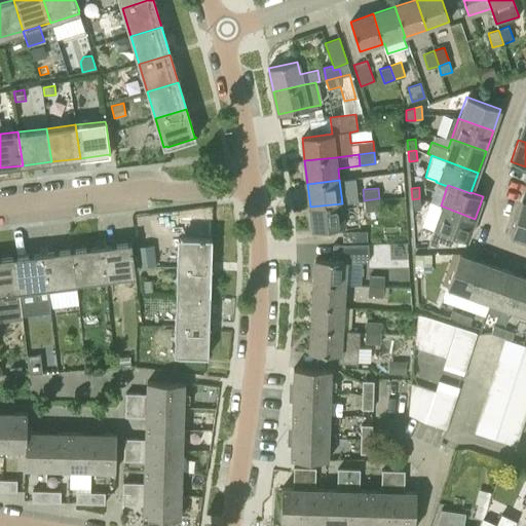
[(379,198),(364,200),(365,212),(380,210),(379,198)]
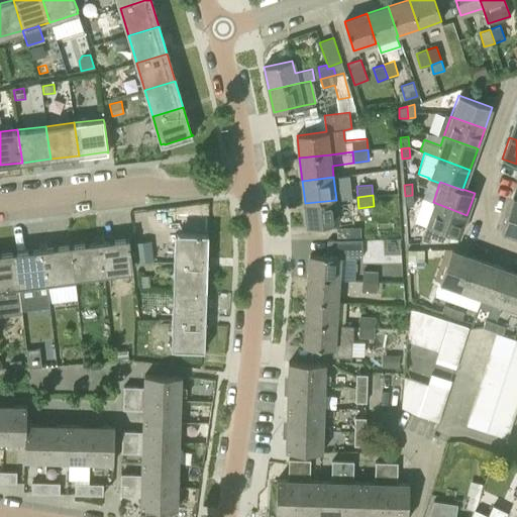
[(412,195),(405,196),(405,206),(413,206),(412,195)]
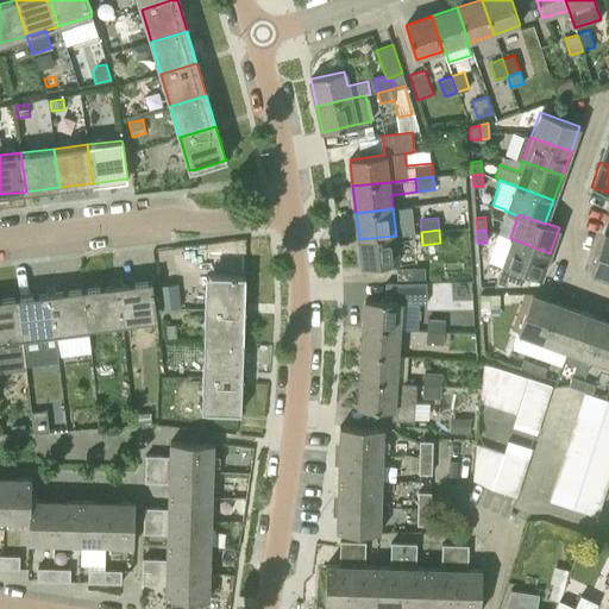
[(608,234),(604,233),(590,272),(608,278),(608,234)]
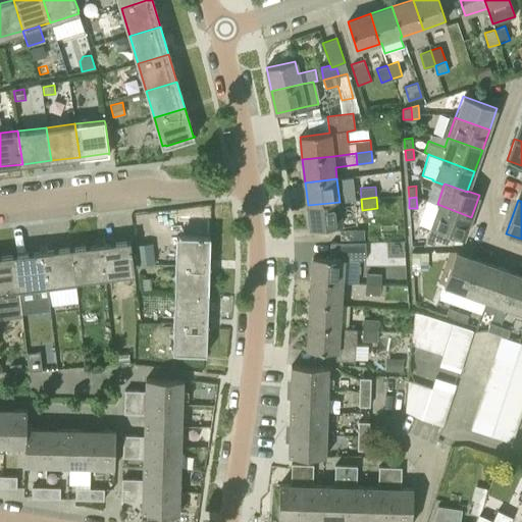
[(310,228),(342,225),(340,202),(308,205),(310,228)]
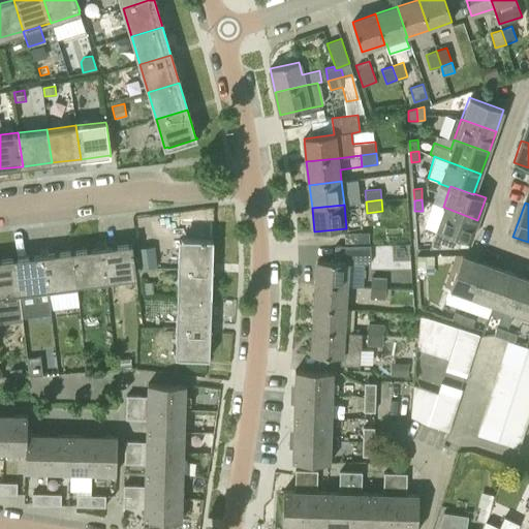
[(459,246),(461,239),(470,242),(477,220),(443,207),(435,229),(430,247),(459,246)]
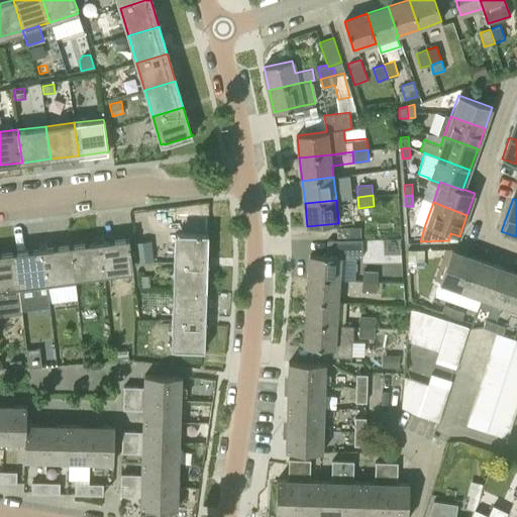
[(336,239),(362,239),(360,225),(335,226),(336,239)]
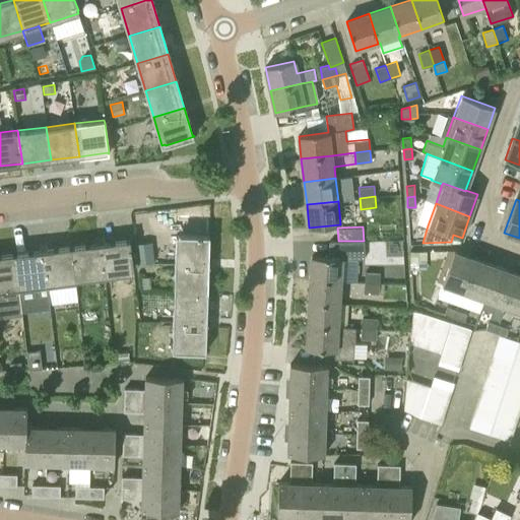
[(176,264),(207,265),(208,237),(209,237),(209,236),(180,235),(180,236),(177,236),(176,264)]
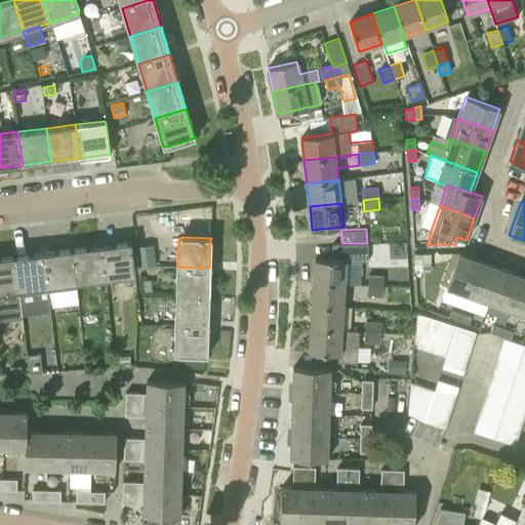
[(101,247),(105,279),(134,276),(133,273),(134,272),(131,242),(129,242),(129,244),(101,247)]
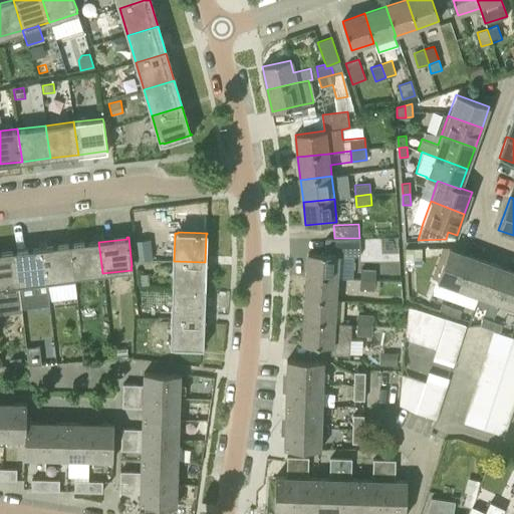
[(306,276),(337,278),(338,256),(359,256),(359,238),(334,238),(328,238),(328,254),(308,253),(306,276)]
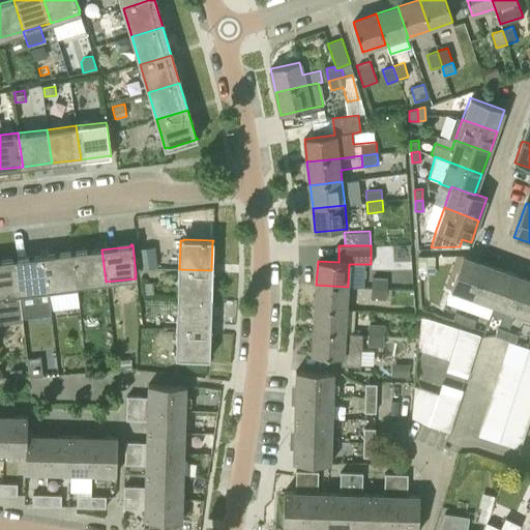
[(77,285),(106,282),(101,249),(72,253),(77,285)]
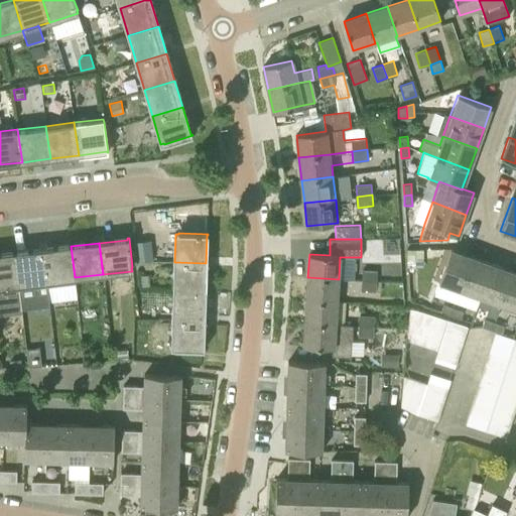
[(46,281),(75,277),(71,246),(42,250),(46,281)]
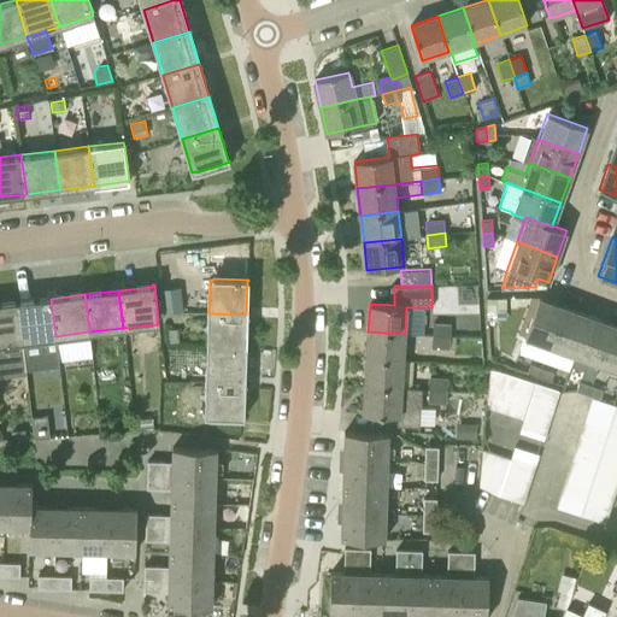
[(524,338),(550,347),(564,307),(539,298),(524,338)]
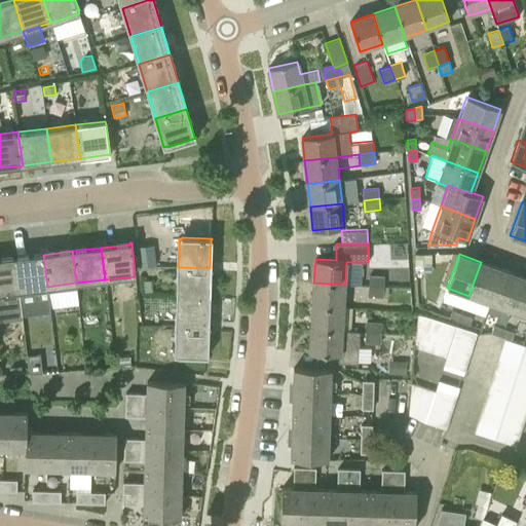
[(19,290),(47,287),(43,255),(14,258),(19,290)]
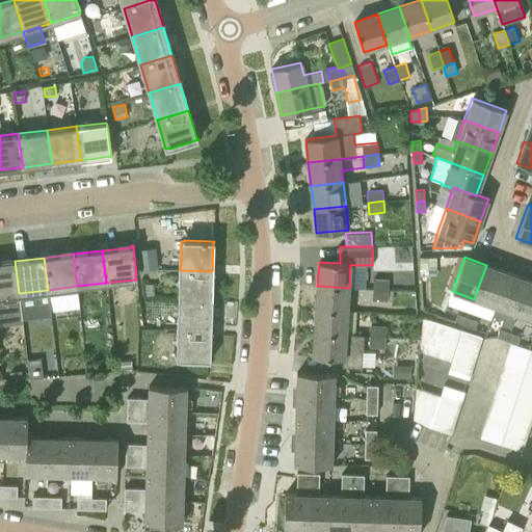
[(436,266),(436,258),(421,258),(421,266),(436,266)]
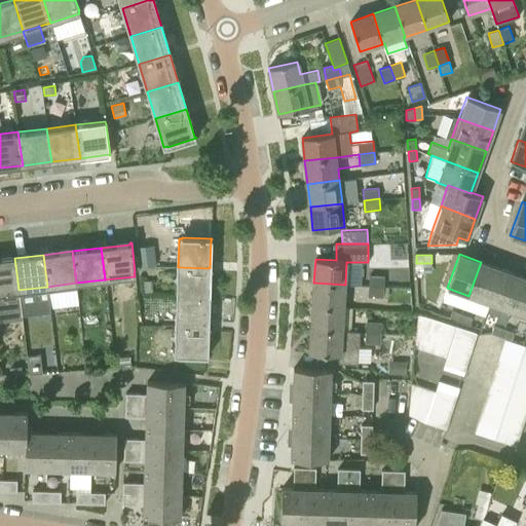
[(0,259),(0,321),(22,318),(19,290),(14,258),(0,259)]
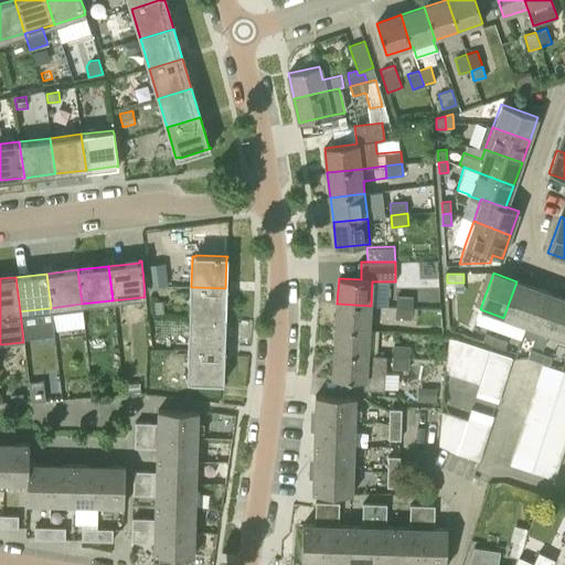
[(503,318),(525,326),(539,289),(516,281),(503,318)]
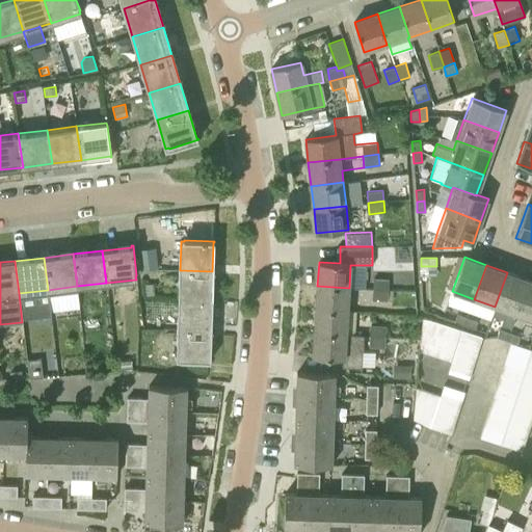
[(179,300),(211,301),(212,271),(180,270),(179,300)]
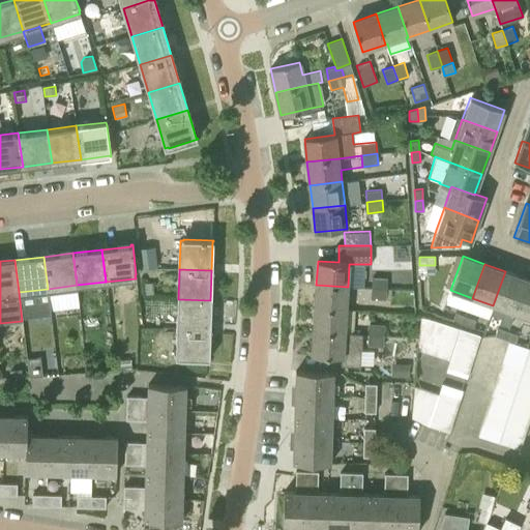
[(493,305),(514,314),(527,278),(505,271),(493,305)]
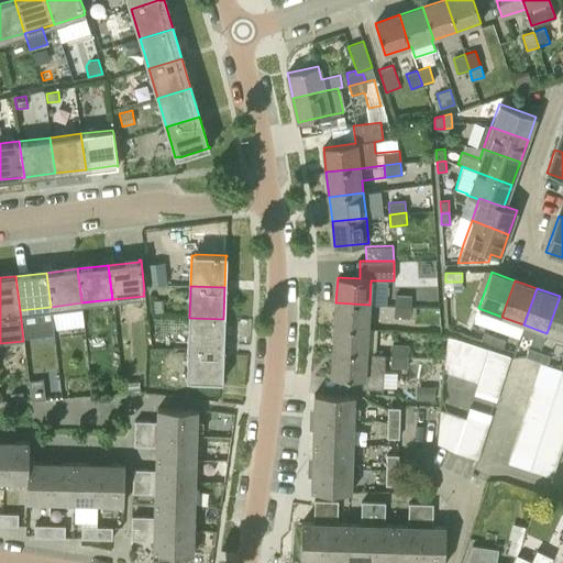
[(394,306),(410,307),(411,295),(395,294),(394,306)]
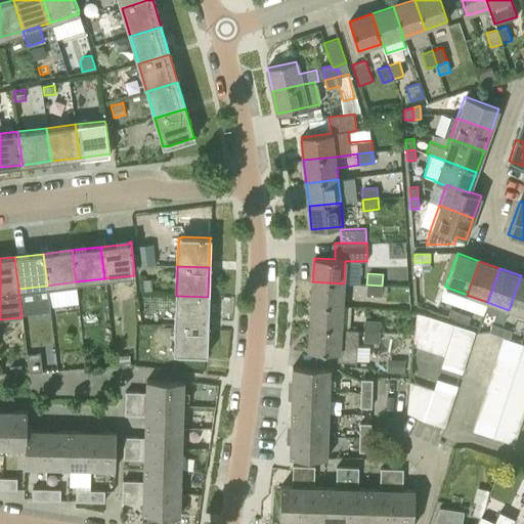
[(523,276),(521,275),(509,310),(523,315),(523,276)]
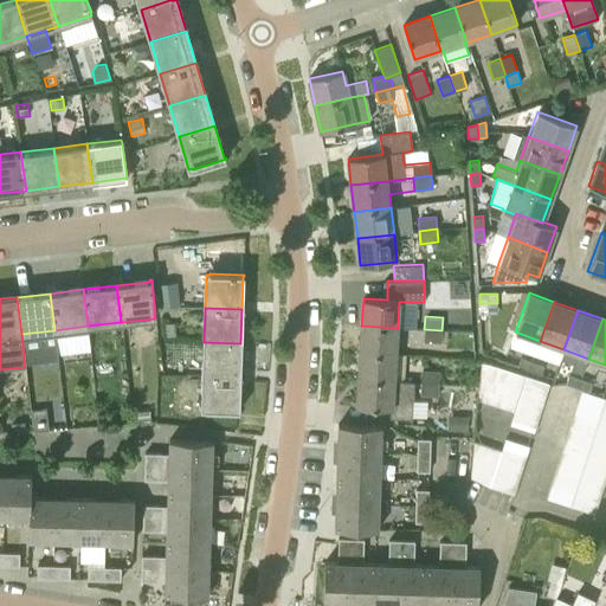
[(176,337),(174,322),(163,323),(166,339),(176,337)]
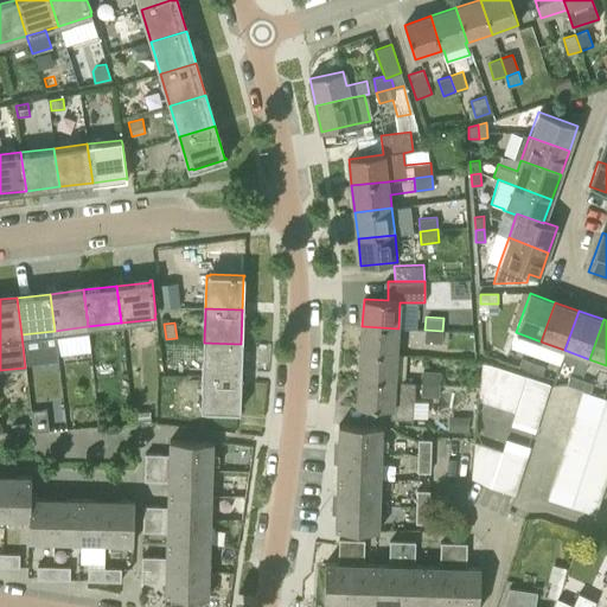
[(360,353),(397,356),(398,328),(362,326),(360,353)]
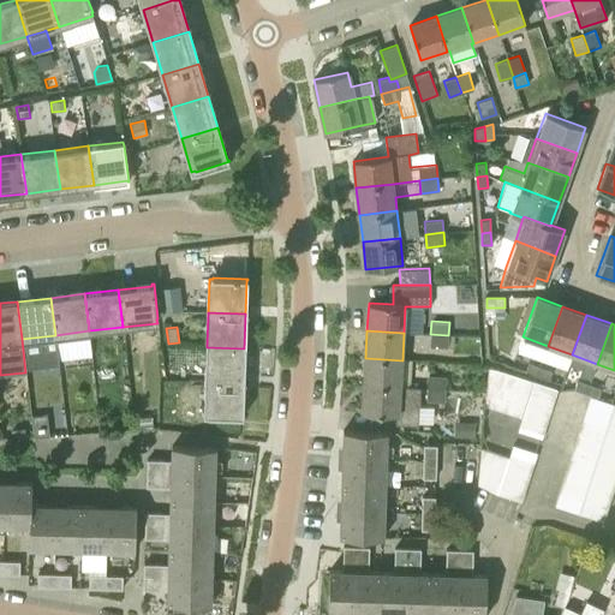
[(448,335),(430,334),(429,347),(447,348),(448,335)]
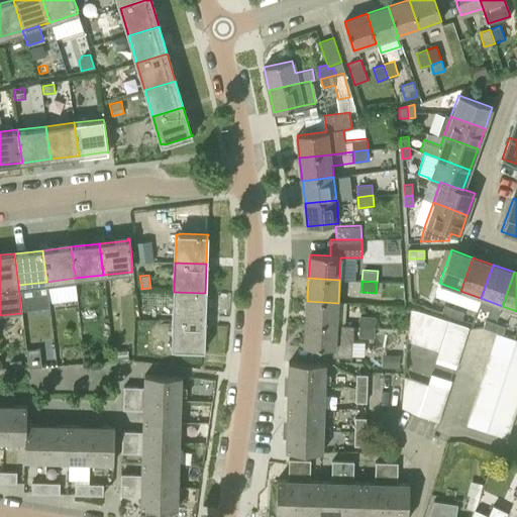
[(173,320),(204,321),(205,293),(174,292),(173,320)]
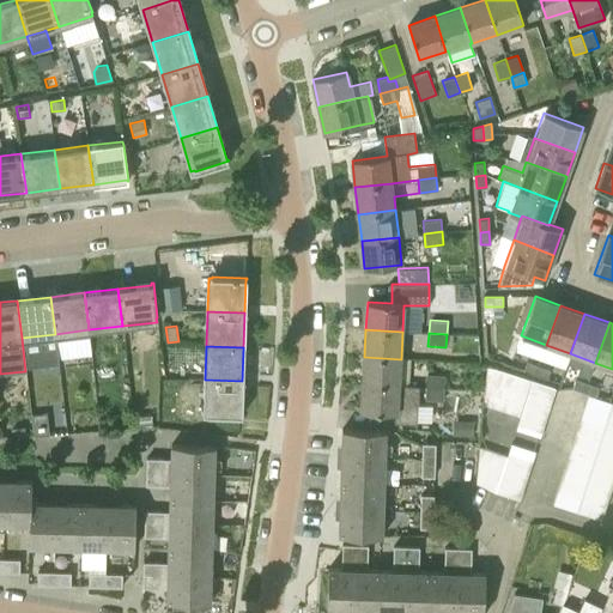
[(411,359),(401,359),(364,357),(362,384),(399,387),(399,384),(408,386),(411,359)]
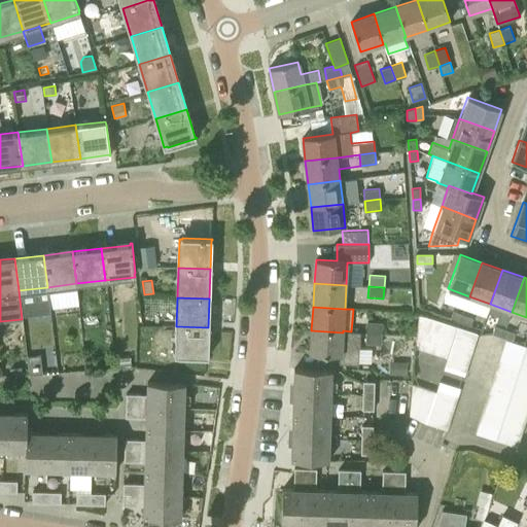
[(450,318),(460,321),(463,314),(453,310),(450,318)]
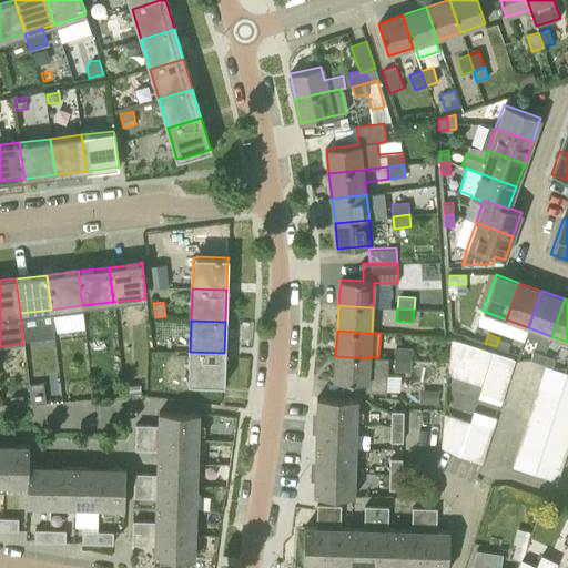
[(499,338),(496,346),(507,351),(510,342),(499,338)]
